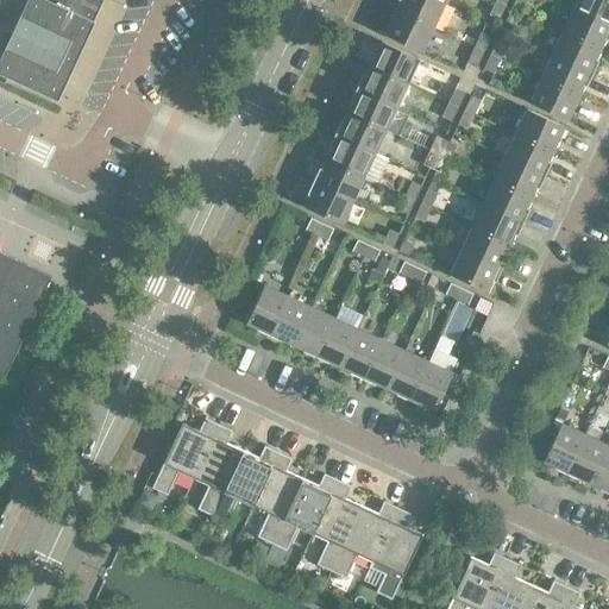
[(26,0),(0,56),(0,74),(7,77),(45,95),(48,96),(57,101),(61,92),(75,61),(76,61),(76,60),(104,0),(26,0)]
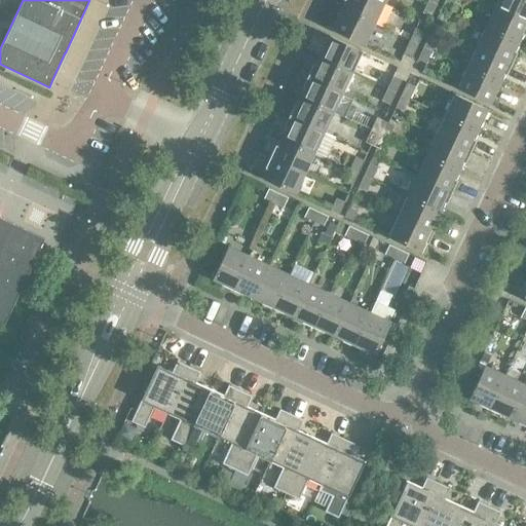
[(373,24),(383,4),(374,0),(344,0),(345,0),(341,9),(373,24)]
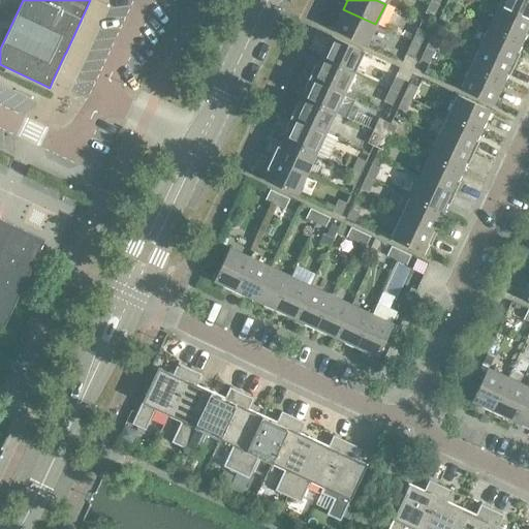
[(433,17),(438,4),(430,0),(425,12),(433,17)]
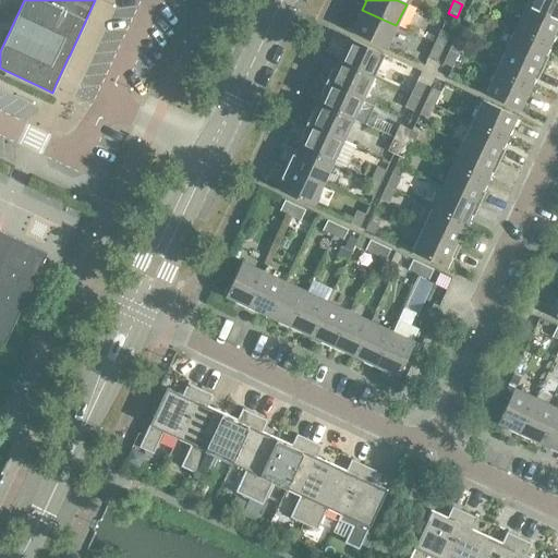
[(482,0),(471,0),(469,8),(477,11),(482,0)]
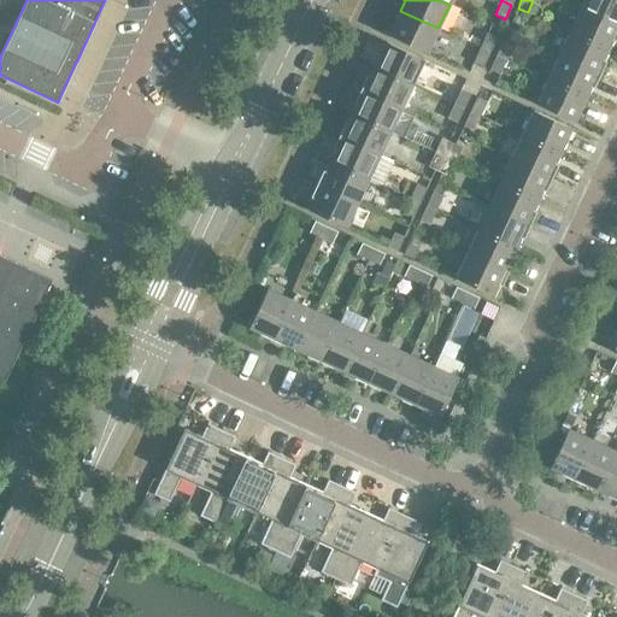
[(616,0),(583,0),(581,9),(616,24),(616,0)]
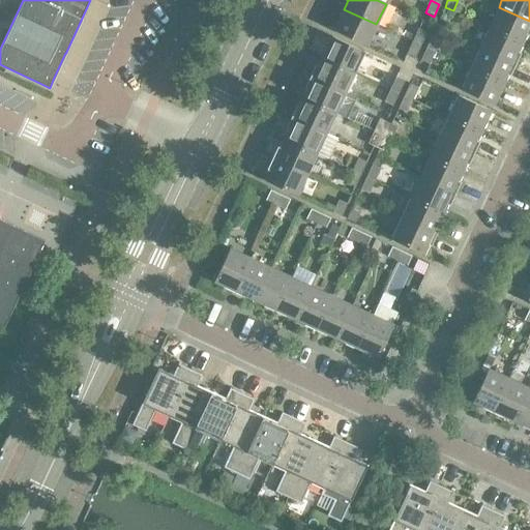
[(447,23),(453,10),(445,7),(439,19),(447,23)]
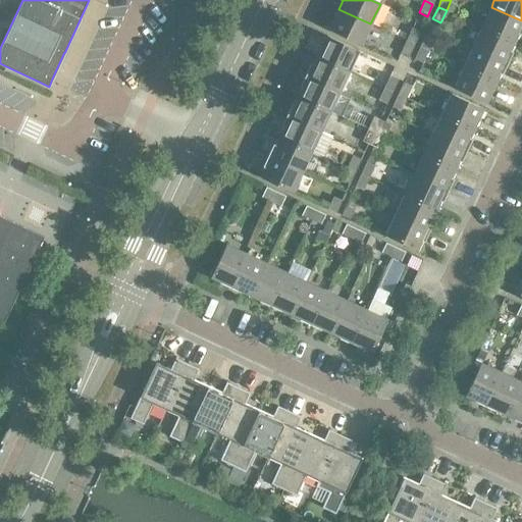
[(520,35),(521,30),(521,20),(491,7),(482,27),(514,42),(518,34),(520,35)]
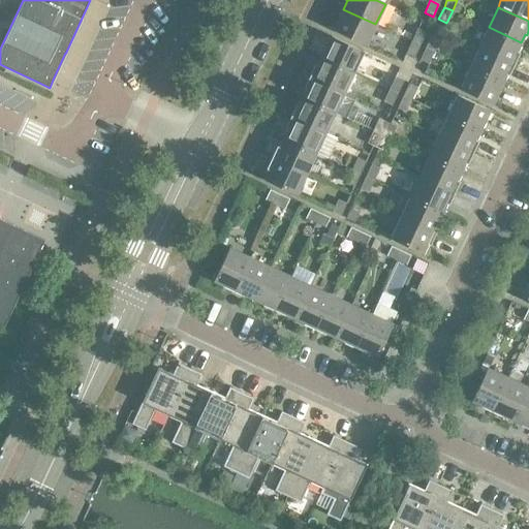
[(366,45),(375,24),(343,9),(333,30),(366,45)]
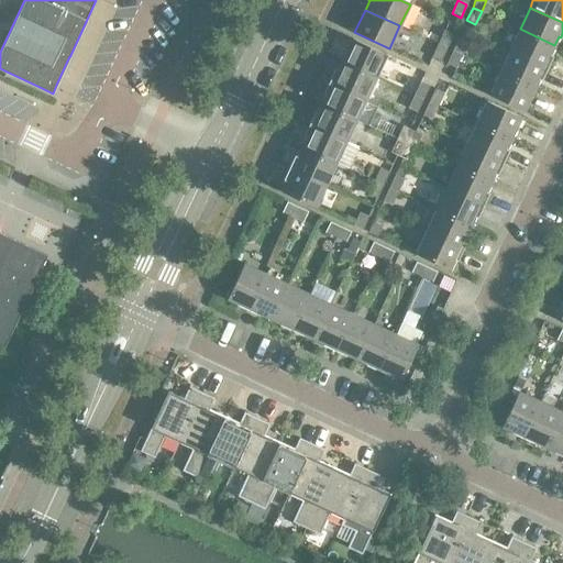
[(550,54),(554,45),(520,29),(509,51),(547,68),(552,56),(550,54)]
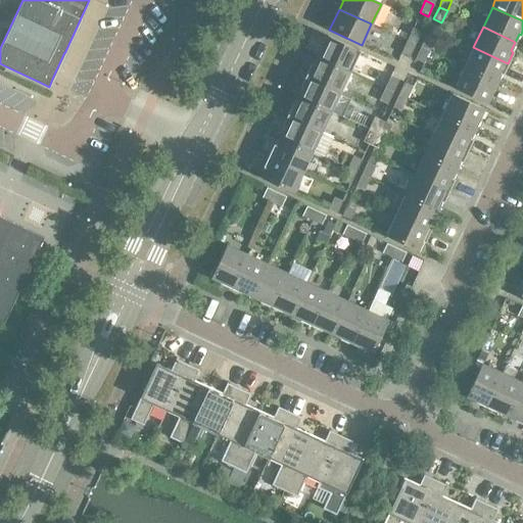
[(413,28),(407,40),(415,44),(421,32),(413,28)]
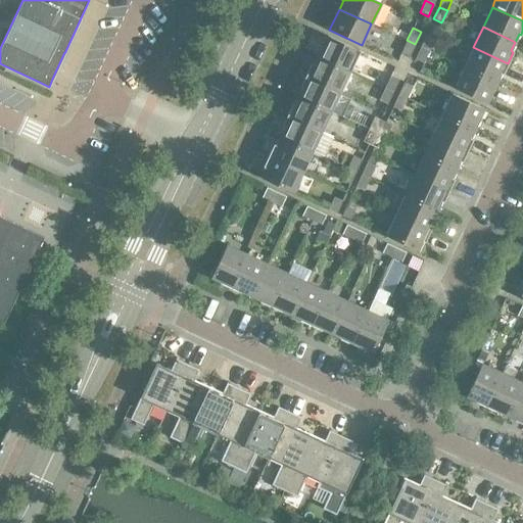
[(426,35),(421,47),(429,50),(434,38),(426,35)]
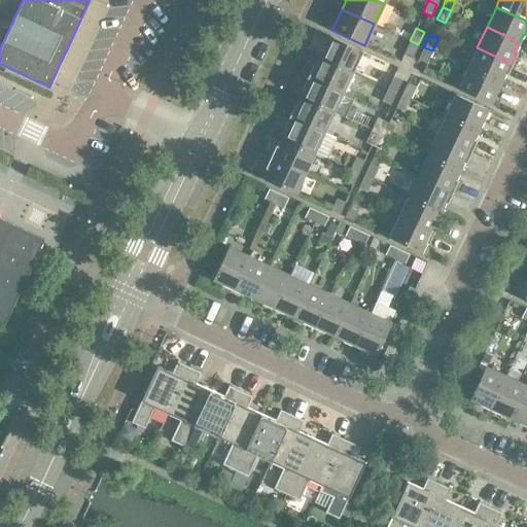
[(361,50),(329,36),(319,57),(352,72),(361,50)]
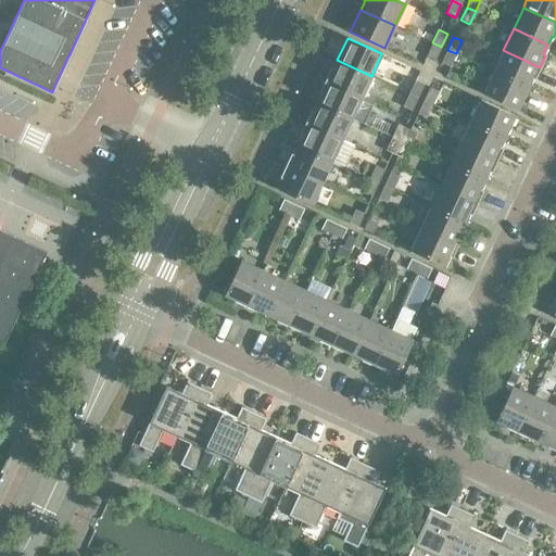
[(436,60),(441,47),(432,42),(427,55),(436,60)]
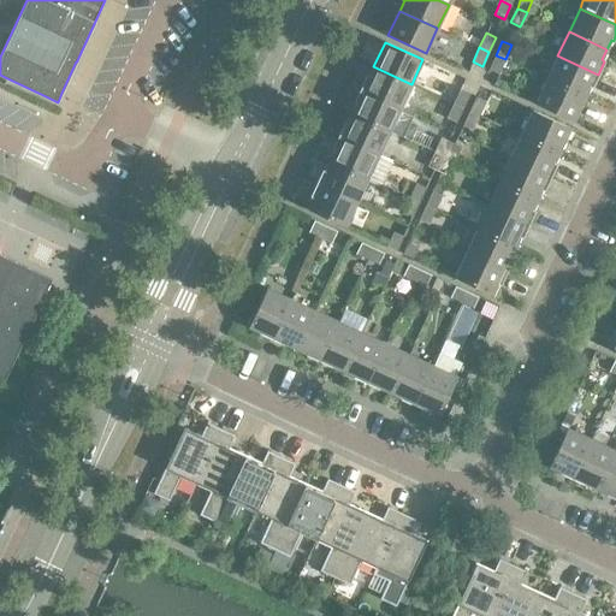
[(498,73),(505,59),(496,55),(489,70),(498,73)]
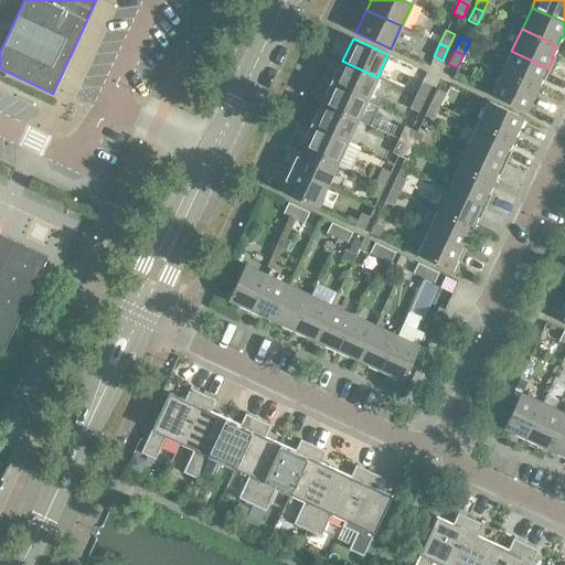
[(543,81),(548,68),(511,51),(501,73),(536,88),(541,80),(543,81)]
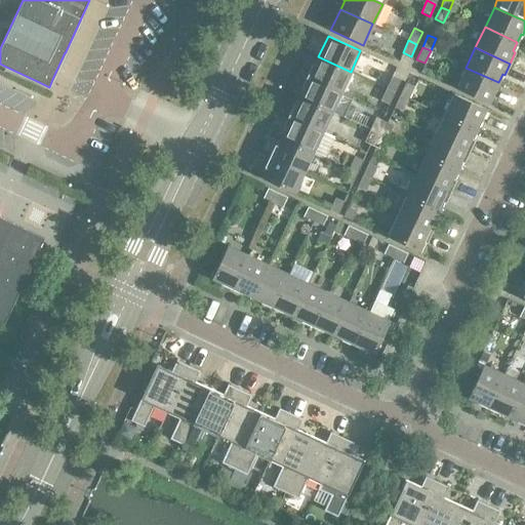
[(341,91),(351,72),(318,56),(314,66),(312,64),(307,76),(341,91)]
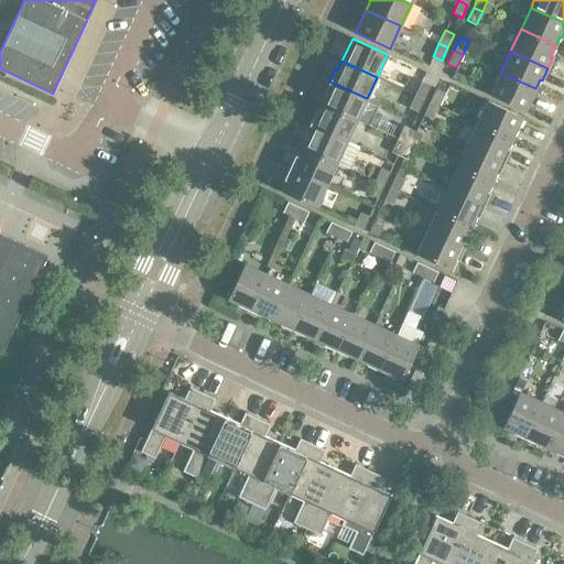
[(524,111),(535,88),(500,73),(490,95),(524,111)]
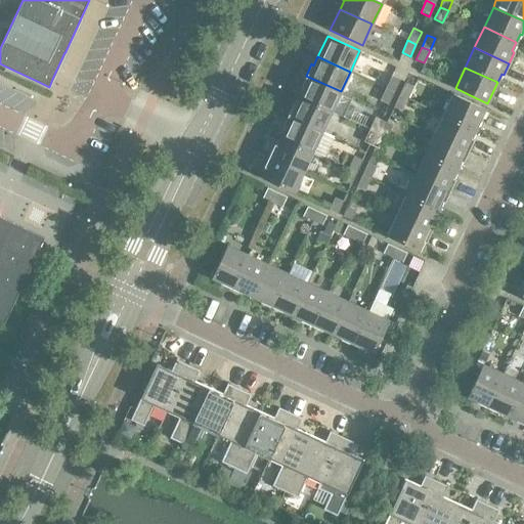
[(332,112),(341,91),(306,76),(301,87),(303,88),(299,96),(332,112)]
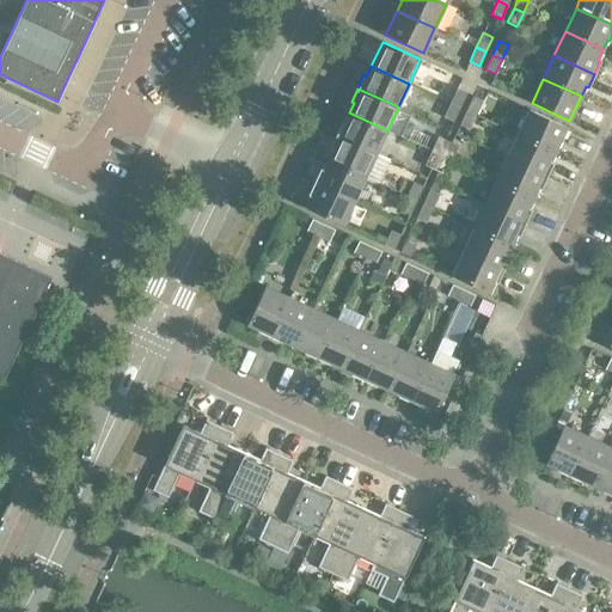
[(459,108),(466,93),(457,89),(451,103),(459,108)]
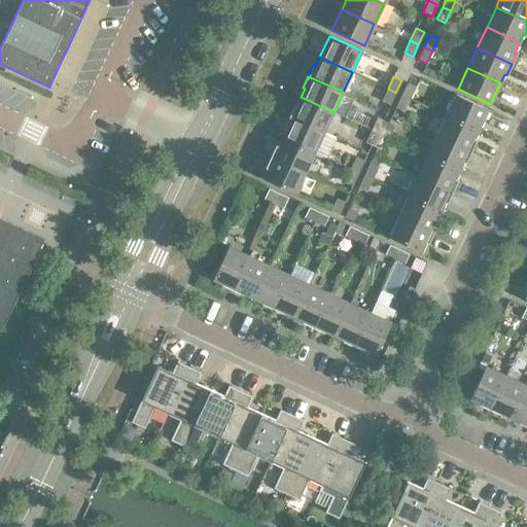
[(410,99),(416,86),(408,82),(401,95),(410,99)]
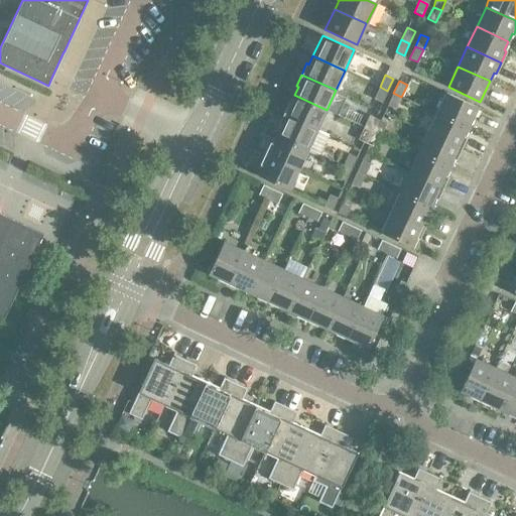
[(382,103),(387,91),(380,87),(374,99),(382,103)]
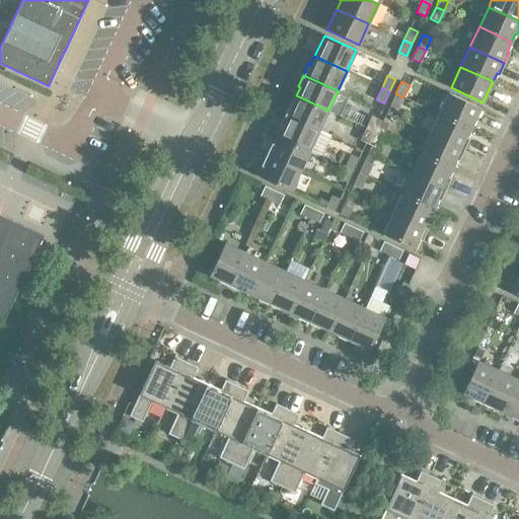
[(480,107),(448,92),(439,114),(470,129),(480,107)]
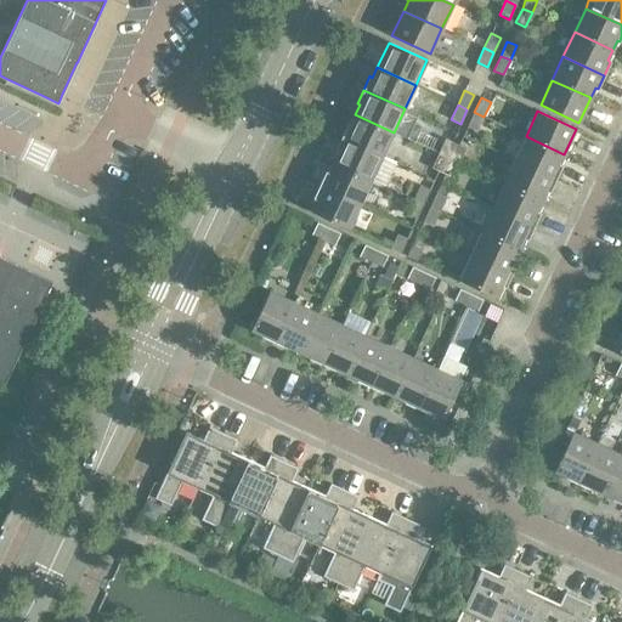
[(478,131),(484,117),(474,112),(468,126),(478,131)]
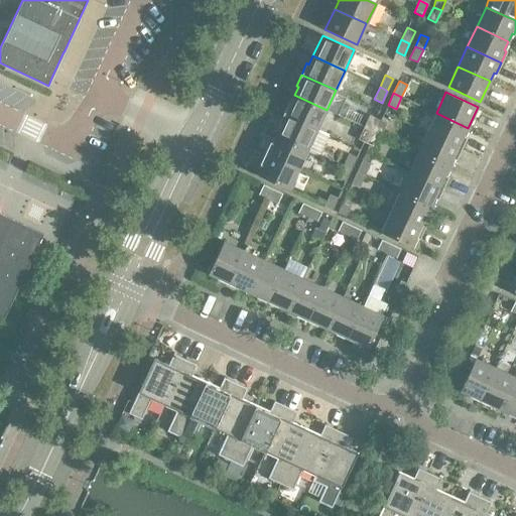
[(316,130),(327,110),(294,95),(290,104),(288,103),(283,114),(316,130)]
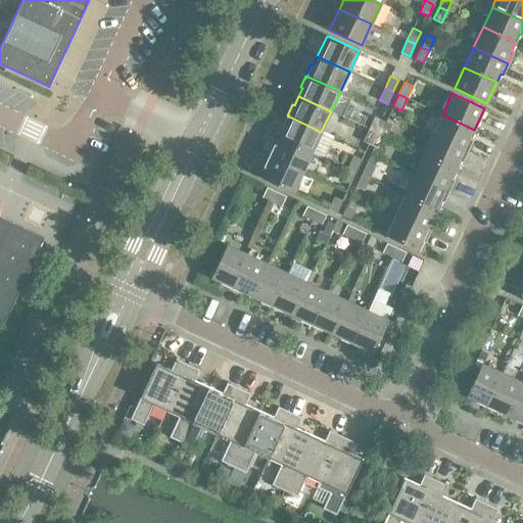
[(470,138),(474,130),(442,114),(433,135),(467,150),(472,139),(470,138)]
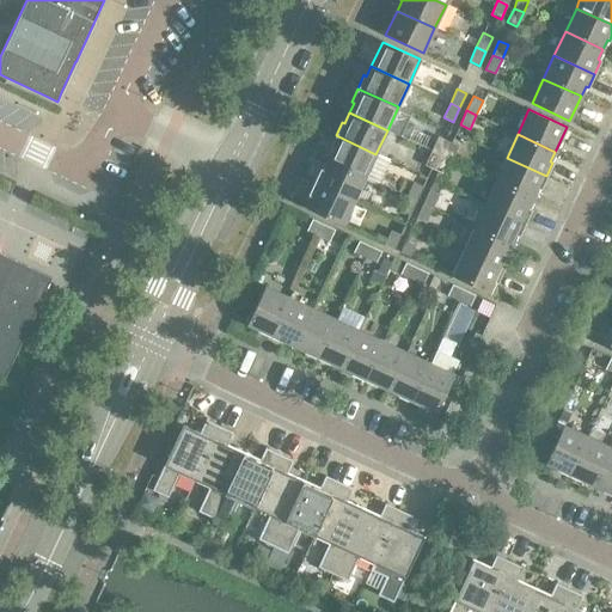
[(365,177),(375,154),(336,135),(329,148),(332,150),(328,159),(365,177)]
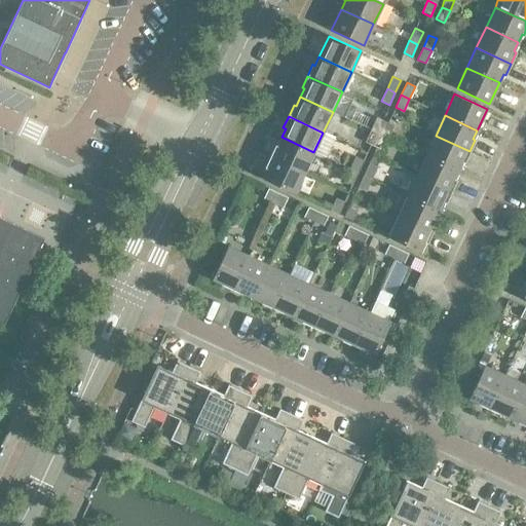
[(379,134),(384,121),(376,117),(371,129),(379,134)]
